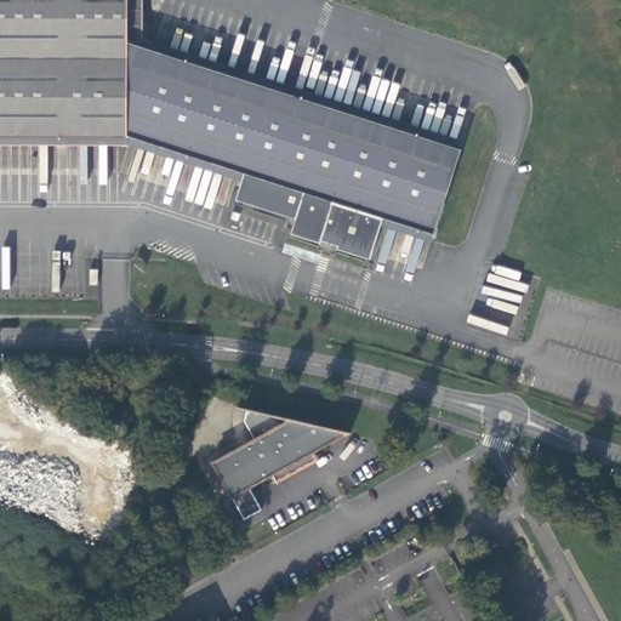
[(244,174),(241,181),(234,200),(295,220),(290,234),(320,244),(320,240),(336,246),(336,249),(370,261),(381,226),(383,218),(433,235),(461,149),(127,41),(127,0),(0,0),(0,135),(127,136),(244,174)]
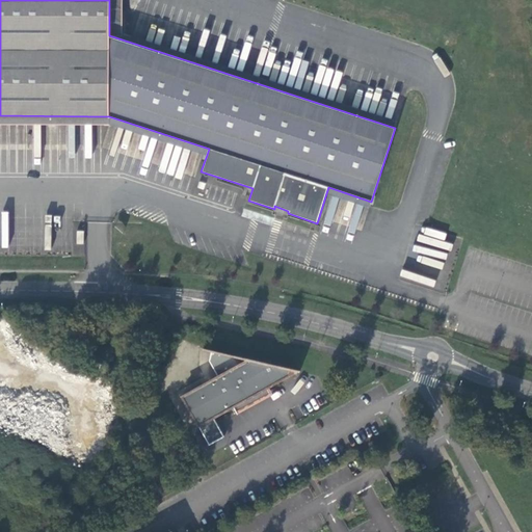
[(123,0),(109,0),(109,35),(395,128),(397,121),(123,32),(123,0)]
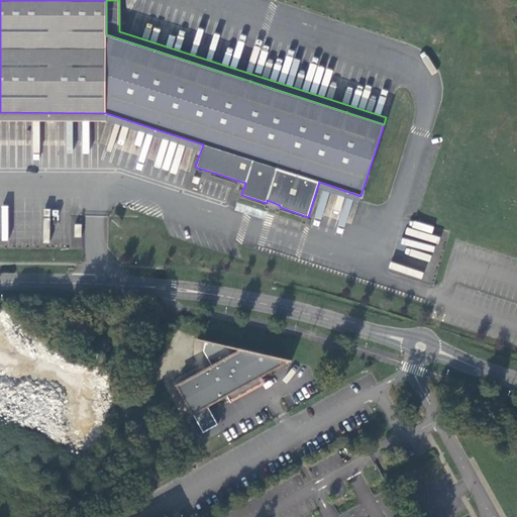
[(0,119),(106,120),(201,150),(203,144),(106,113),(0,112),(0,119)]
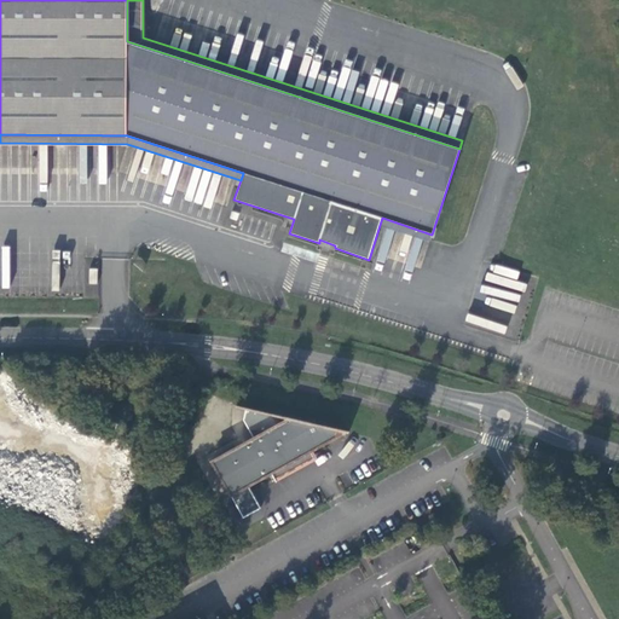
[(429,241),(432,235),(382,218),(380,225),(429,241)]
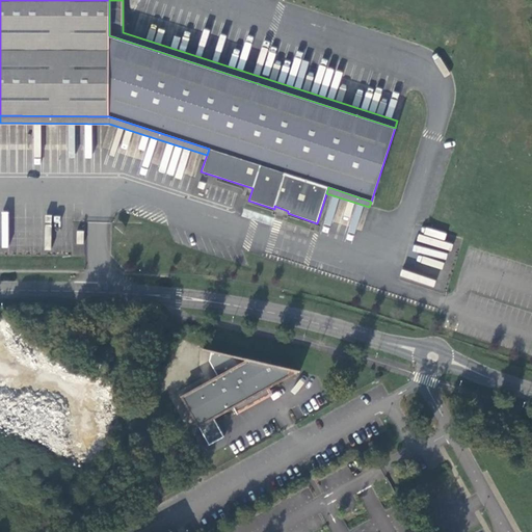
[(300,370),(204,348),(203,349),(211,351),(209,361),(218,376),(182,396),(209,444),(209,445),(224,436),(224,435),(223,435),(217,424),(213,417),(233,406),(237,413),(244,408),(244,407),(241,402),(267,387),(292,373),(290,372),(291,369),(299,371),(300,370)]
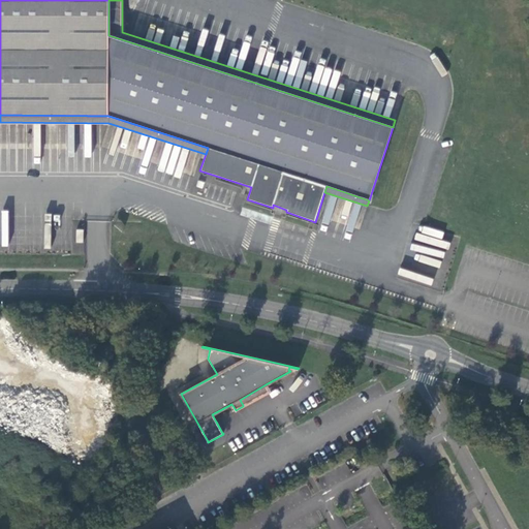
[(240,400),(243,405),(269,391),(266,384),(240,400)]
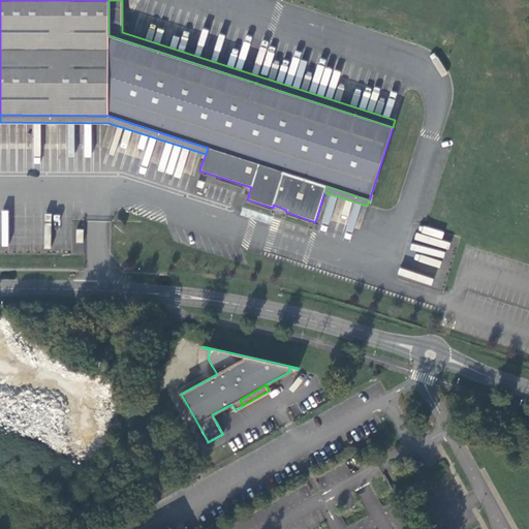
[(368,447),(361,452),(363,457),(371,452),(368,447)]
